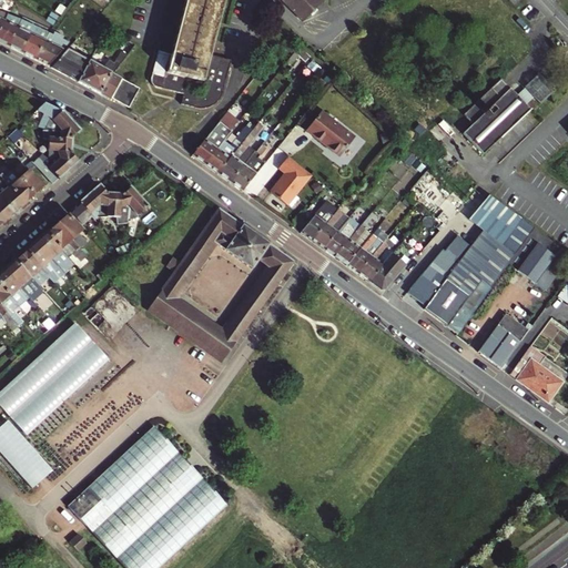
[(233,63),(211,57),(225,0),(185,0),(171,56),(158,52),(151,78),(151,79),(151,81),(151,82),(151,83),(152,85),(153,87),(154,88),(155,88),(185,95),(183,104),(205,110),(210,110),(213,108),(216,107),(219,103),(222,101),(223,98),(233,63)]
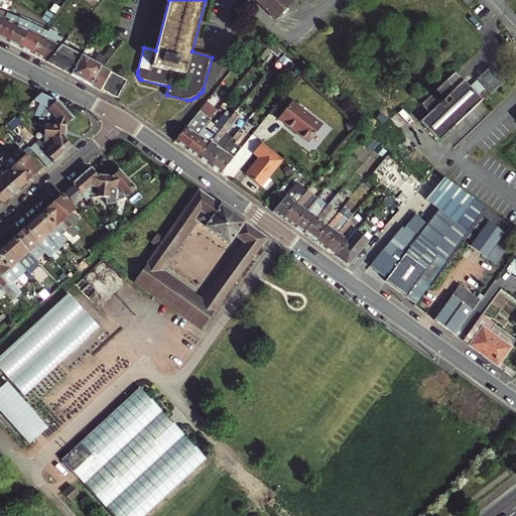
[(257,0),(277,19),(294,2),(291,0),(257,0)]
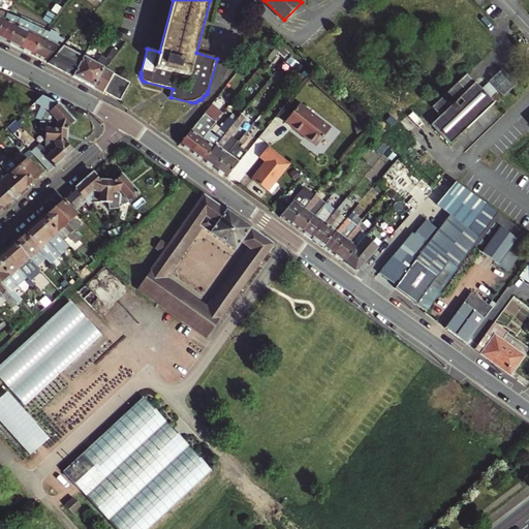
[(7,14),(0,28),(0,39),(7,43),(19,21),(7,14)]
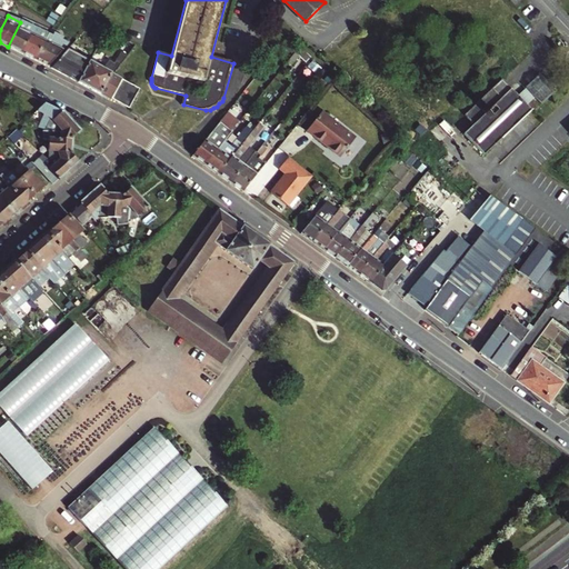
[(22,53),(35,29),(20,22),(8,47),(22,53)]
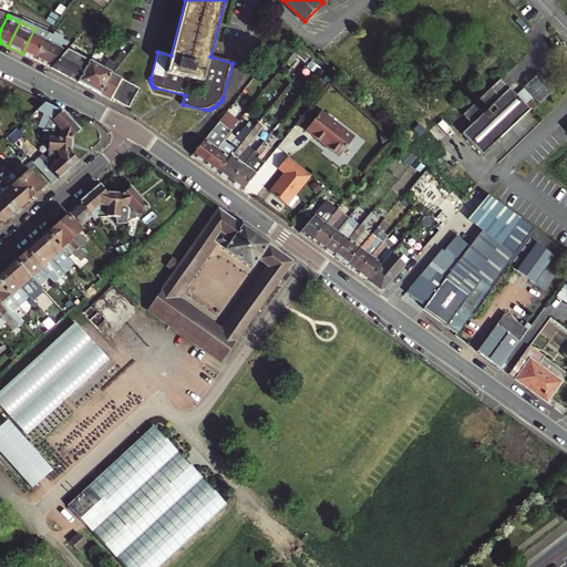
[(22,53),(35,60),(48,35),(34,29),(22,53)]
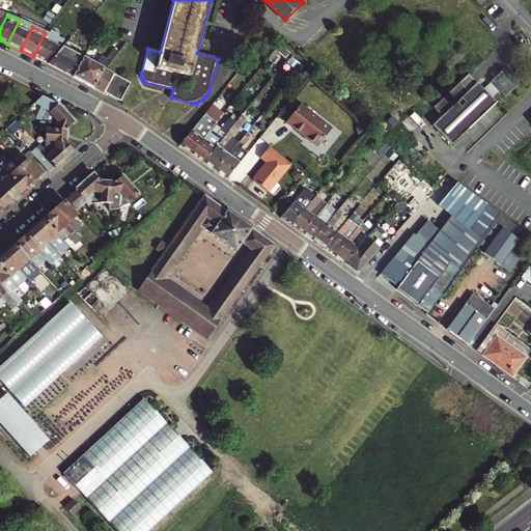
[(45,33),(33,56),(46,62),(64,43),(45,33)]
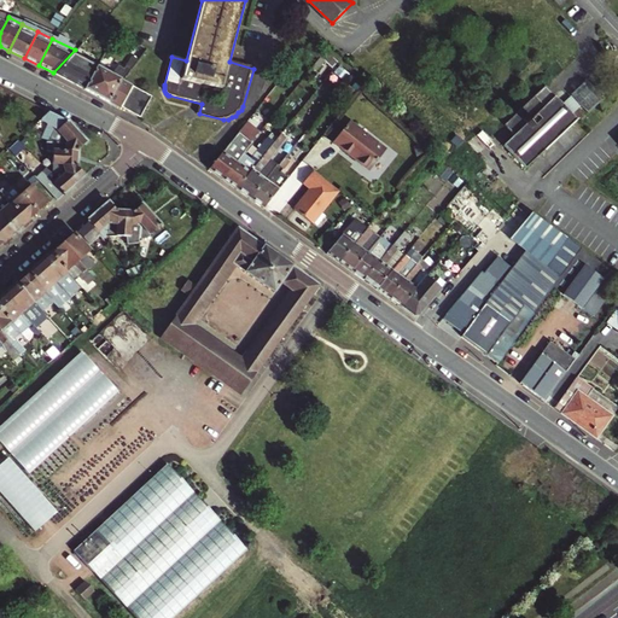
[(99,68),(86,91),(121,109),(122,108),(136,85),(138,82),(129,79),(155,42),(143,41),(126,68),(118,64),(114,75),(99,68)]
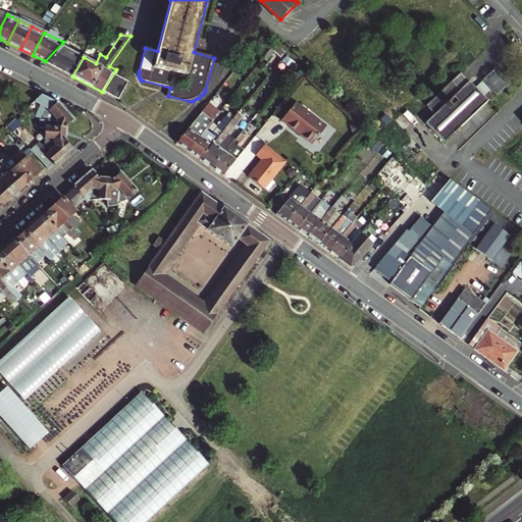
[(59,50),(47,63),(70,74),(82,52),(77,50),(73,57),(59,50)]
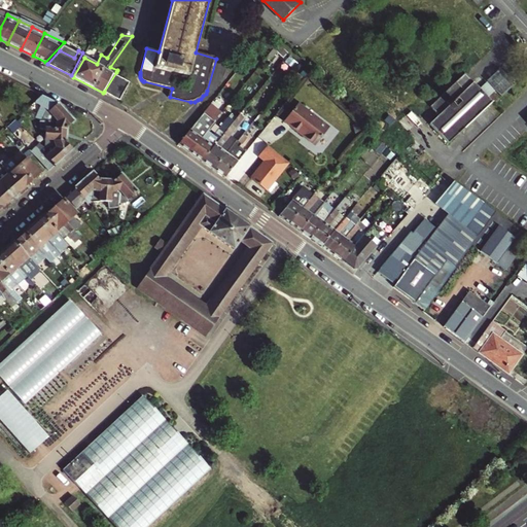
[(490,78),(502,96),(518,85),(504,68),(490,78)]
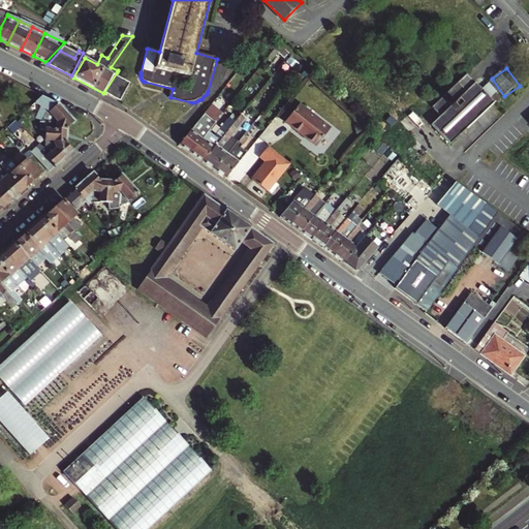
[(117,72),(104,92),(121,101),(133,82),(117,72)]
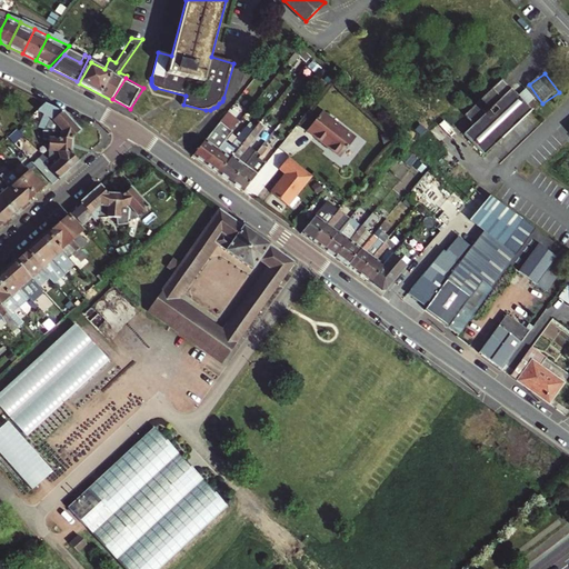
[(466,115),(475,125),(466,133),(487,155),(532,110),(511,89),(501,79),(492,88),(466,115)]
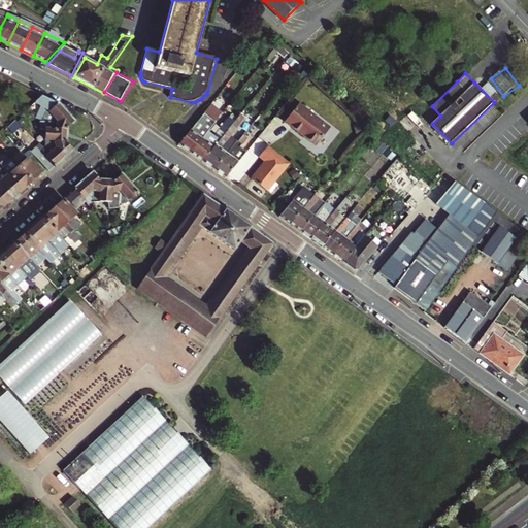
[(484,87),(491,95),(497,90),(490,81),(484,87)]
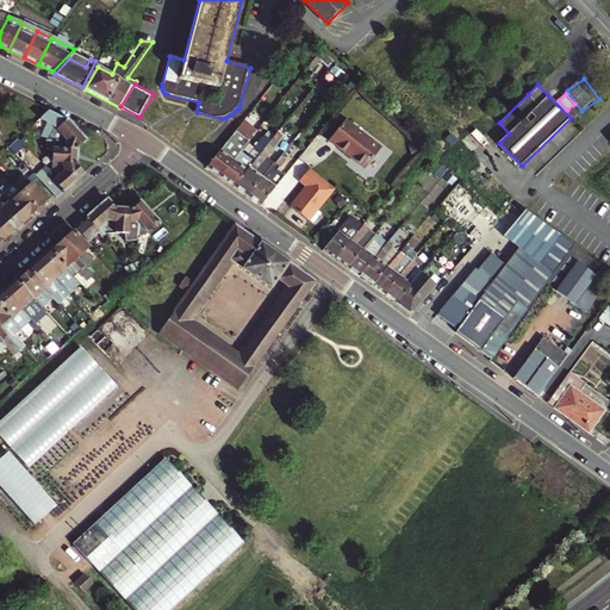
[(211,165),(221,176),(241,150),(257,130),(249,117),(211,165)]
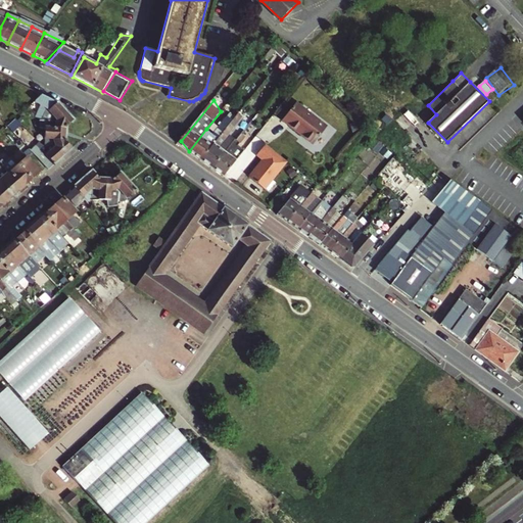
[(37,117),(41,119),(48,120),(58,120),(65,128),(74,121),(58,103),(49,110),(38,109),(37,117)]
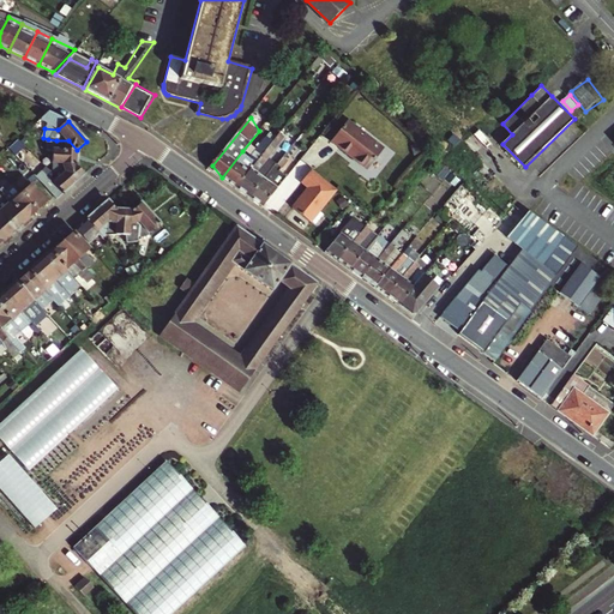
[(384,150),(348,122),(332,142),(367,170),(384,150)]
